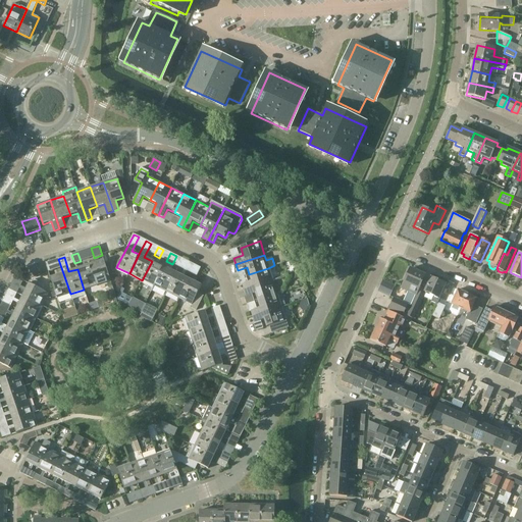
[(179,267),(185,270),(189,262),(184,259),(179,267)]
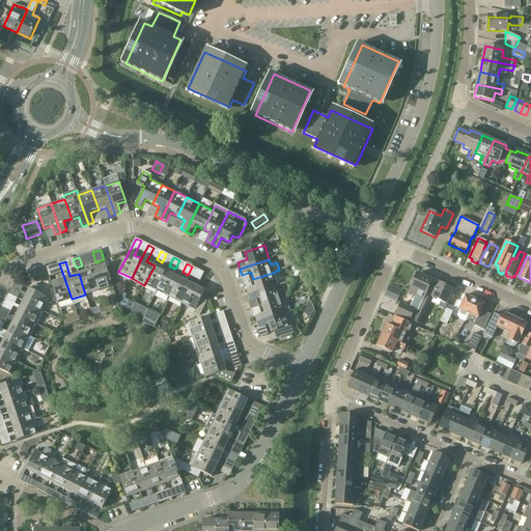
[(92,269),(79,274),(85,295),(112,285),(106,264),(92,269)]
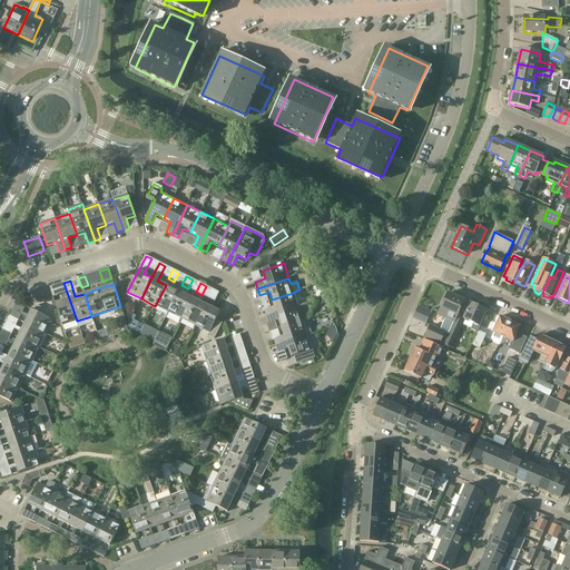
[(49,287),(52,297),(59,295),(56,285),(49,287)]
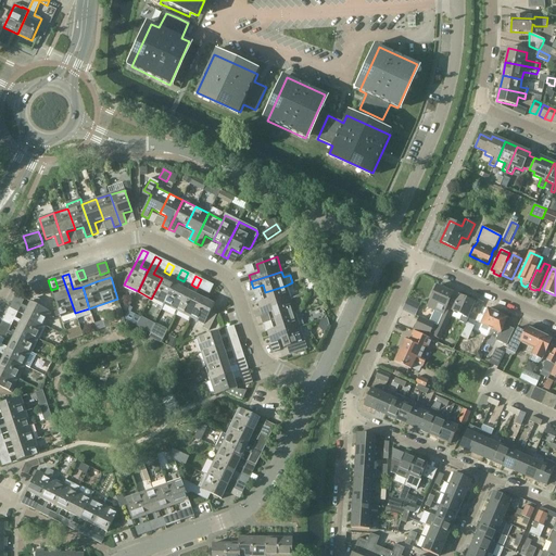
[(151,299),(164,305),(175,285),(167,280),(162,278),(151,299)]
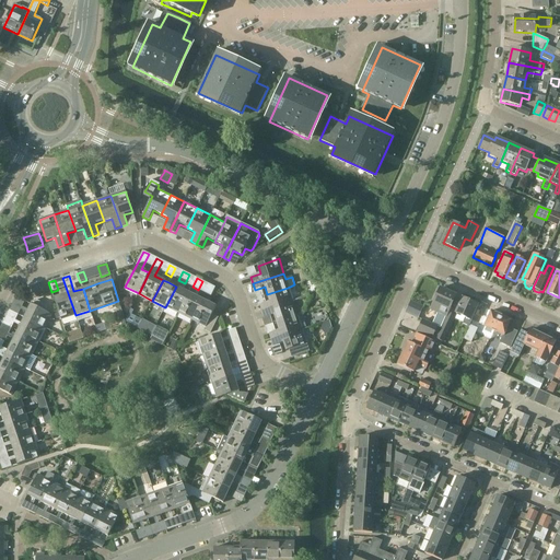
[(210,286),(206,294),(211,296),(216,288),(210,286)]
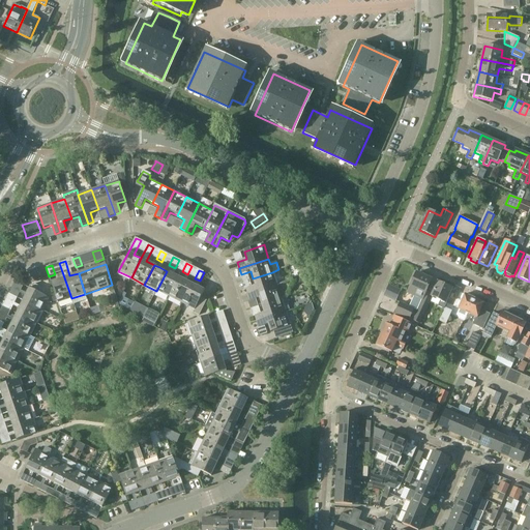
[(156,291),(169,297),(179,277),(172,273),(167,271),(156,291)]
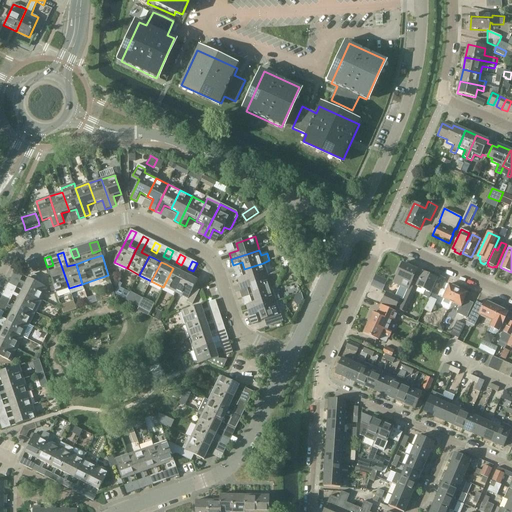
[(238,279),(240,285),(268,276),(263,263),(244,269),(247,276),(238,279)]
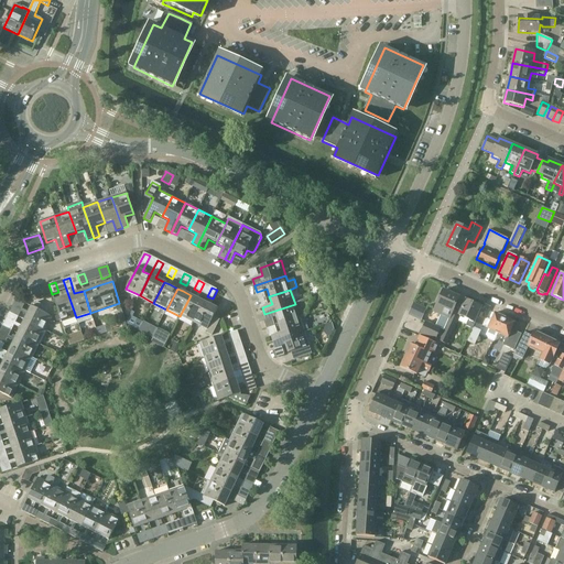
[(449,320),(452,315),(459,297),(444,290),(434,313),(449,320)]
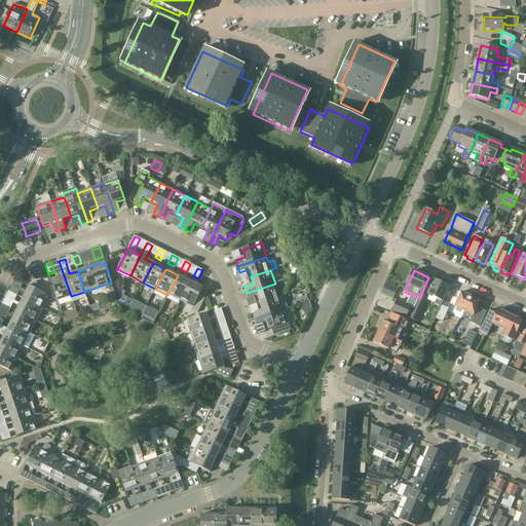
[(71,296),(64,275),(50,279),(58,301),(71,296)]
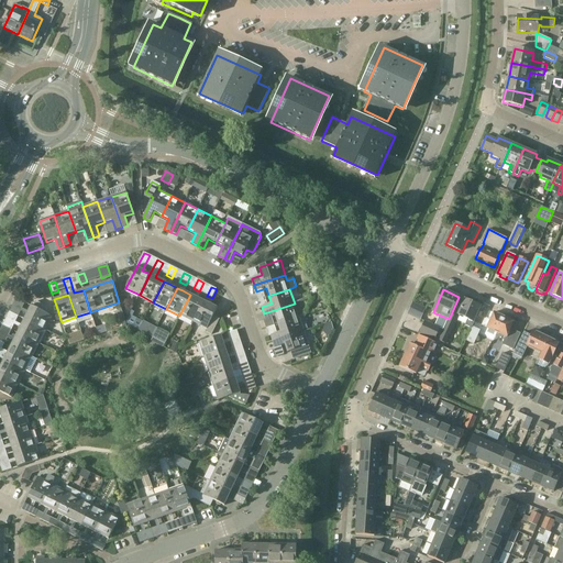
[(190,295),(179,316),(194,322),(203,301),(196,297),(190,295)]
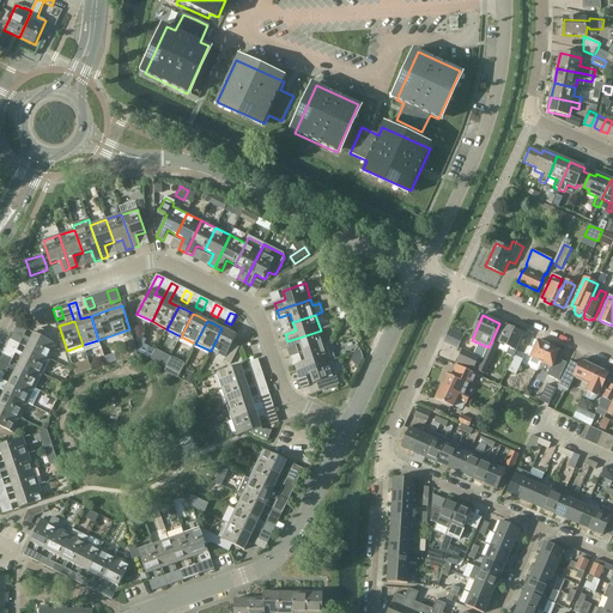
[(498,344),(510,349),(507,354),(514,358),(517,351),(516,351),(523,334),(507,326),(498,344)]
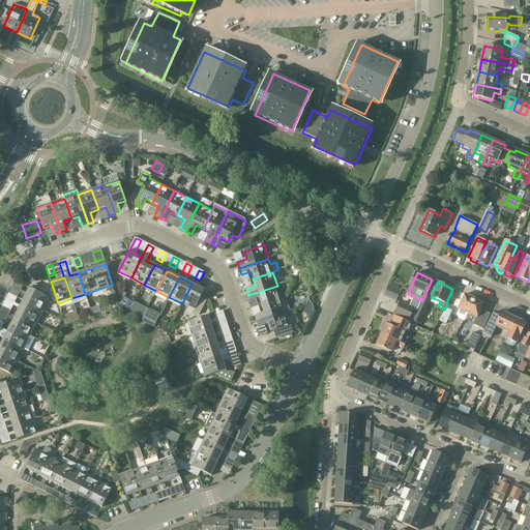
[(23,301),(42,311),(49,298),(42,295),(46,290),(34,284),(31,289),(29,288),(23,301)]
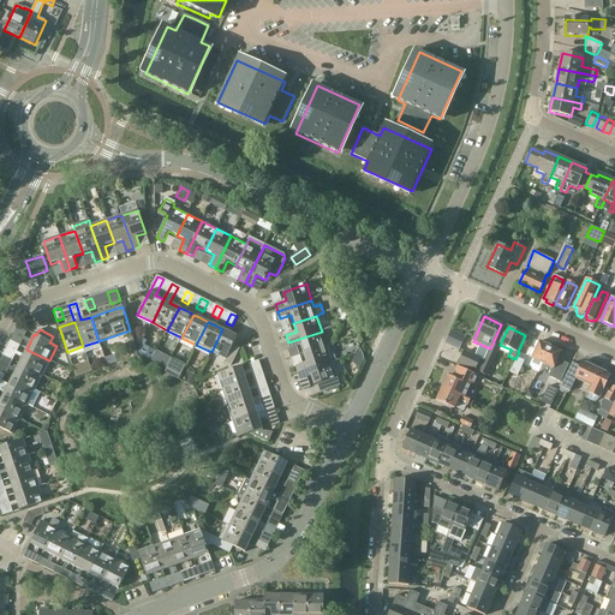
[(222,329),(212,352),(226,359),(224,363),(231,366),(240,350),(233,346),(238,336),(222,329)]
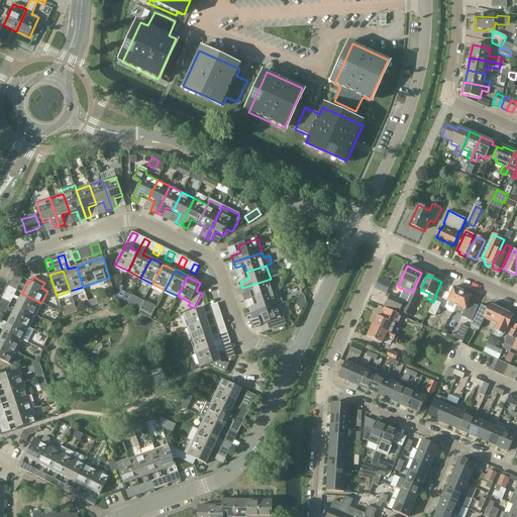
[(253,291),(255,298),(275,292),(271,279),(242,288),(244,294),(253,291)]
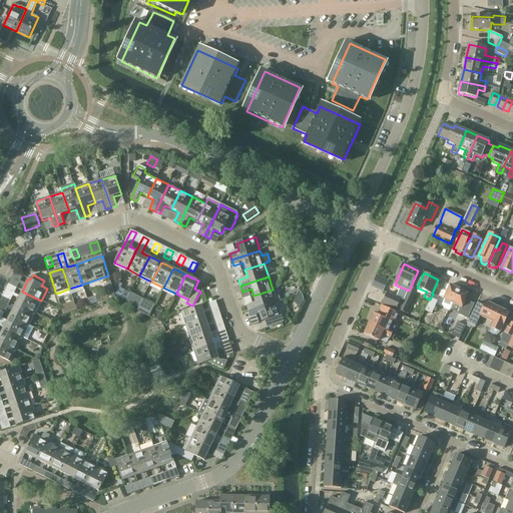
[(11,280),(8,285),(16,289),(19,284),(11,280)]
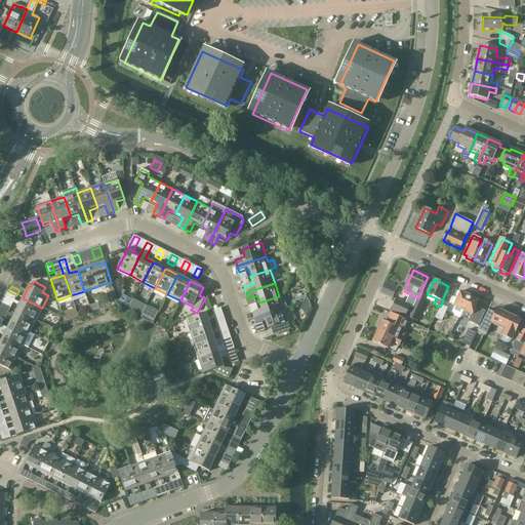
[(449,305),(463,311),(470,296),(456,289),(449,305)]
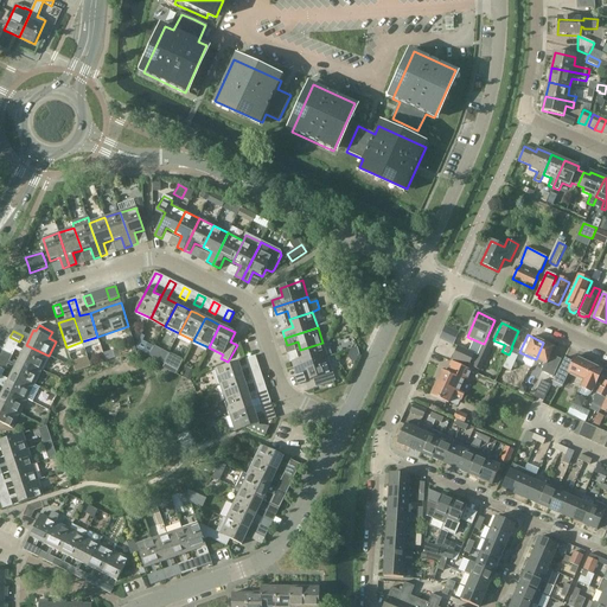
[(484,344),(478,356),(473,368),(480,371),(493,343),(486,339),(484,344)]
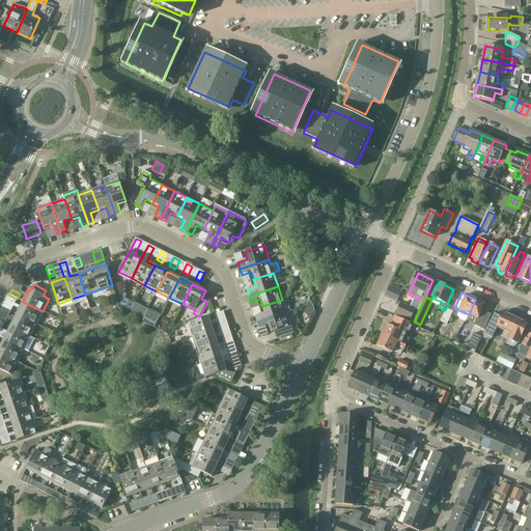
[(255,316),(257,323),(286,313),(282,300),(262,306),(264,313),(255,316)]
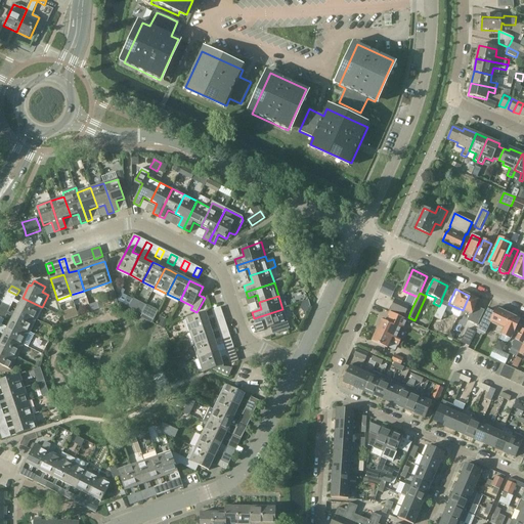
[(469,296),(463,310),(471,314),(468,321),(478,325),(484,311),(480,309),(483,302),(469,296)]
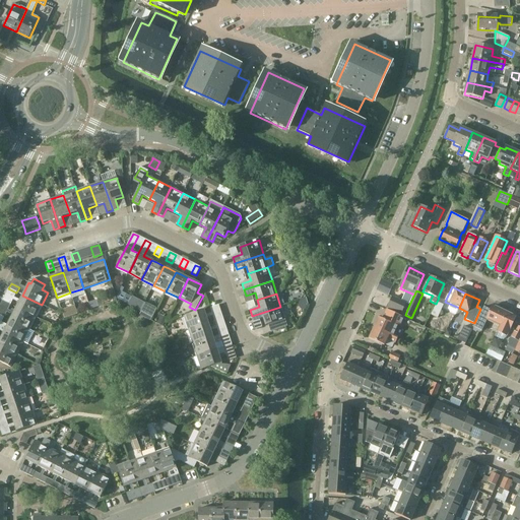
[(2,301),(10,305),(13,300),(5,296),(2,301)]
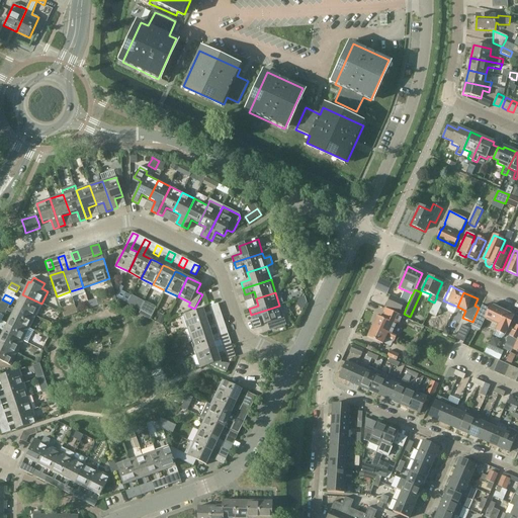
[(16,307),(35,316),(41,304),(22,294),(16,307)]
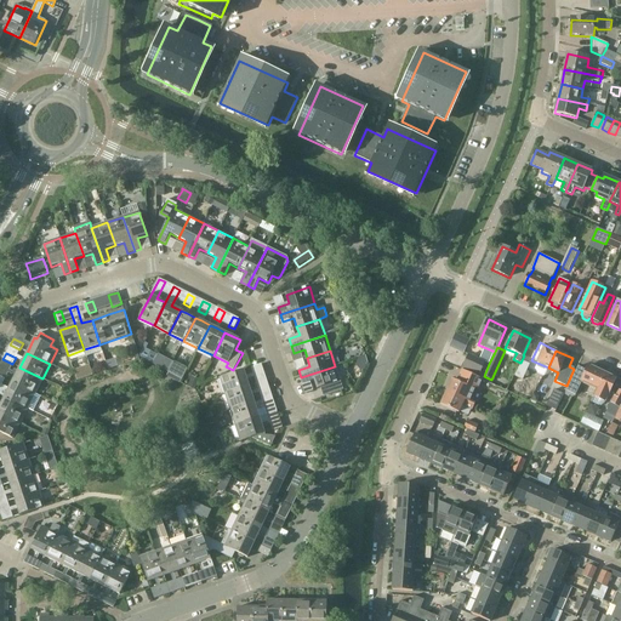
[(463,366),(484,376),(489,364),(469,355),(463,366)]
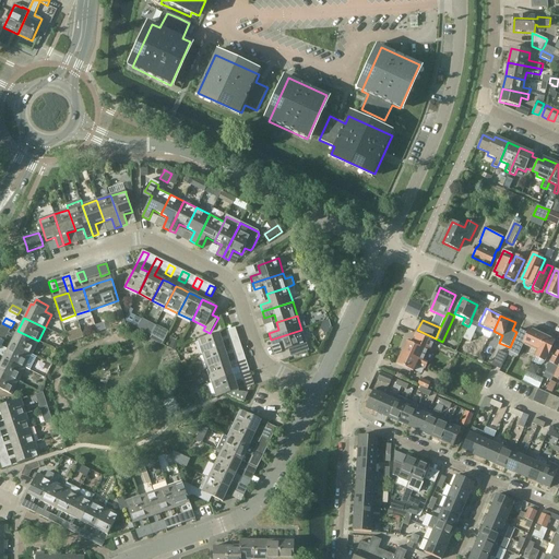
[(155,326),(151,335),(152,335),(151,339),(162,344),(163,342),(164,342),(169,333),(155,326)]
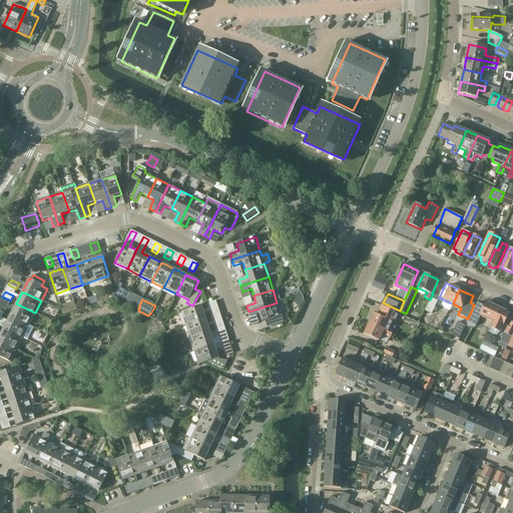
[(12,311),(10,316),(29,326),(35,313),(16,304),(10,301),(7,309),(12,311)]
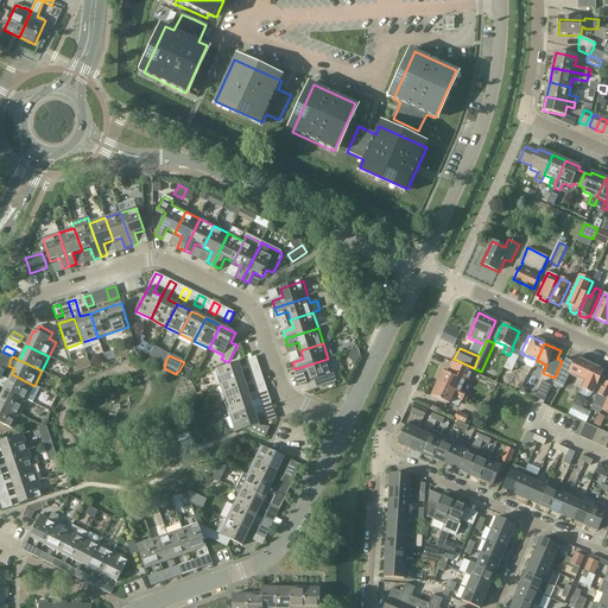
[(258,363),(257,358),(246,360),(248,367),(258,363)]
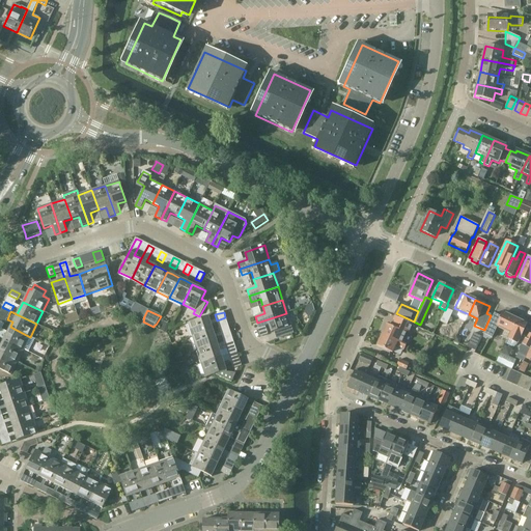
[(498,327),(511,333),(518,319),(504,312),(502,317),(495,313),(483,336),(479,344),(484,347),(487,339),(490,338),(491,337),(493,338),(498,327)]
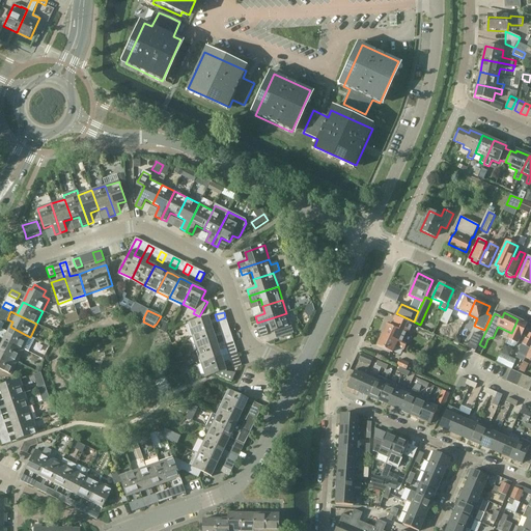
[(286,313),(257,323),(259,329),(269,326),(272,333),(275,332),(278,339),(294,334),(286,313)]
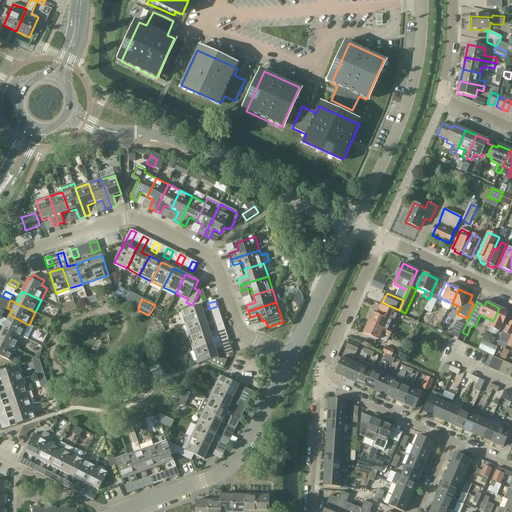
[(185,325),(206,319),(201,305),(181,312),(185,325)]
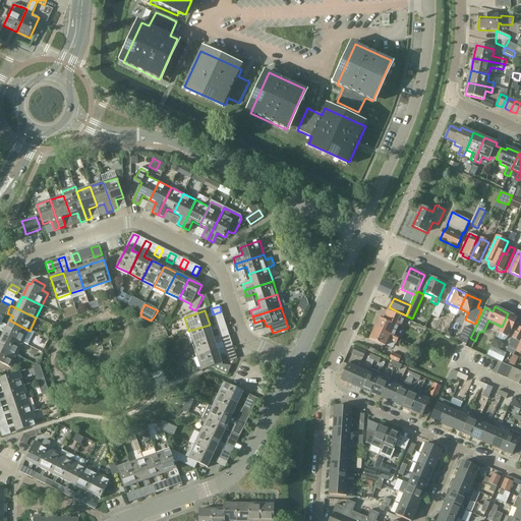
[(509,347),(516,350),(520,342),(520,341),(520,328),(519,328),(520,322),(520,319),(508,313),(502,327),(499,333),(497,336),(504,339),(507,339),(508,337),(511,332),(515,334),(509,347)]
